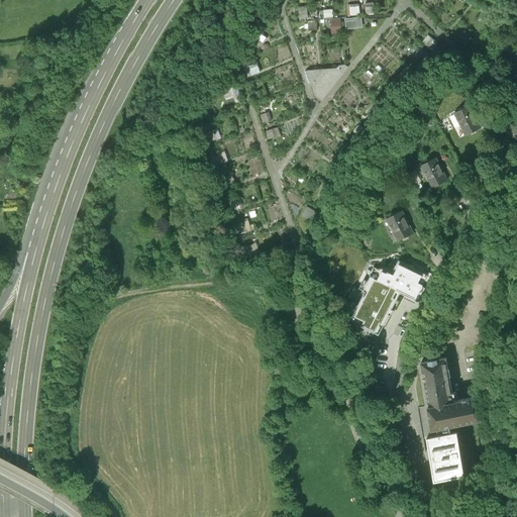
[(347,5),(348,15),(358,15),(357,5),(347,5)]
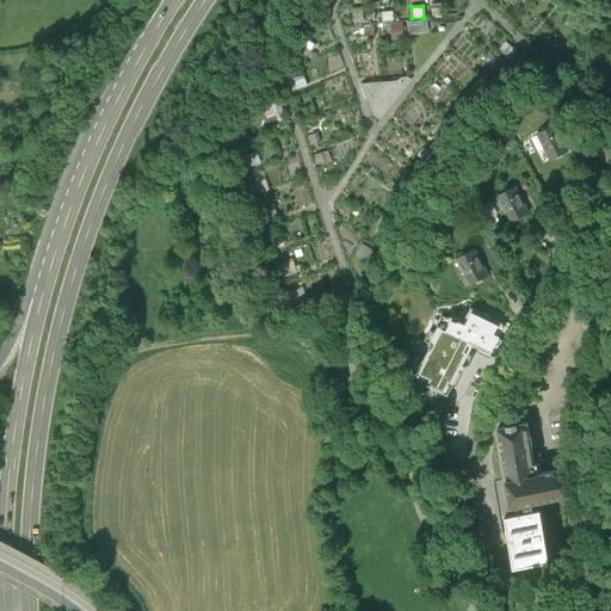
[(390,11),(380,11),(380,20),(390,20),(390,11)]
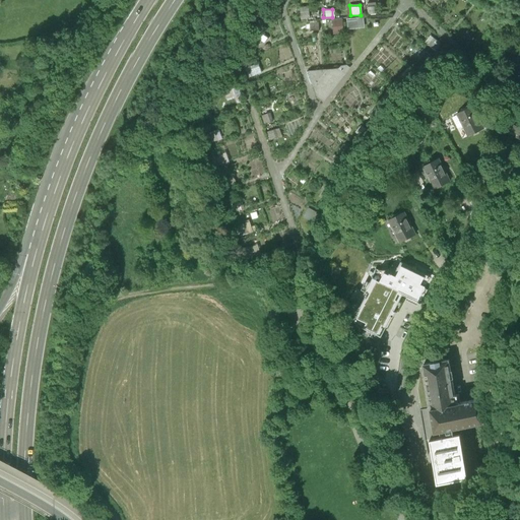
[(345,18),(345,28),(364,28),(363,17),(345,18)]
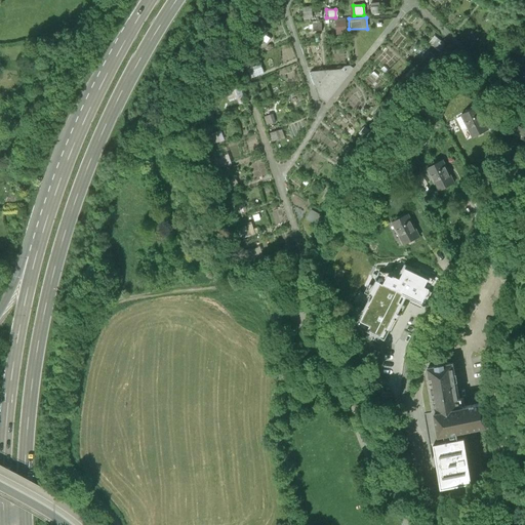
[(438,51),(444,45),(436,36),(430,42),(438,51)]
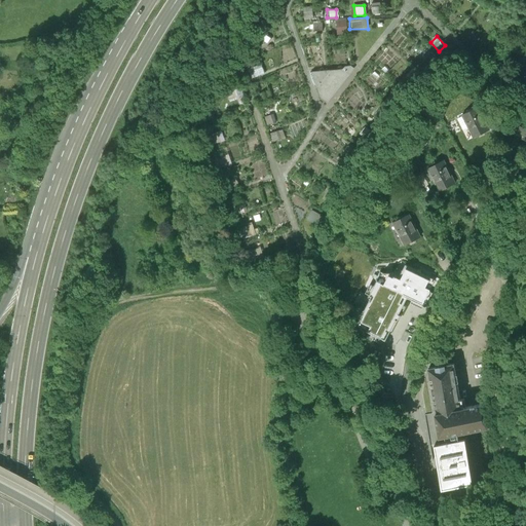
[(342,70),(312,72),(321,98),(327,103),(353,69),(350,67),(344,67),(342,70)]
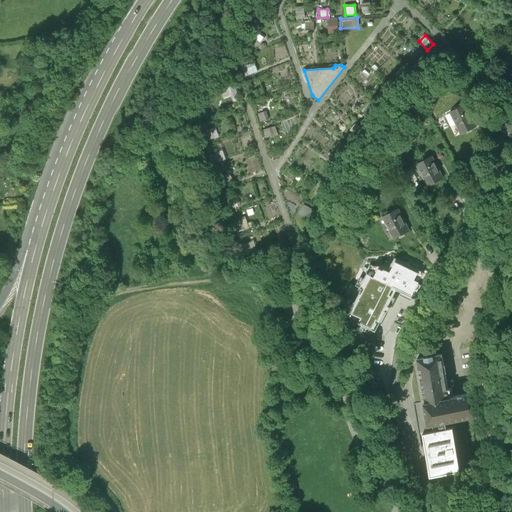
[(465,104),(450,112),(461,134),(476,127),(465,104)]
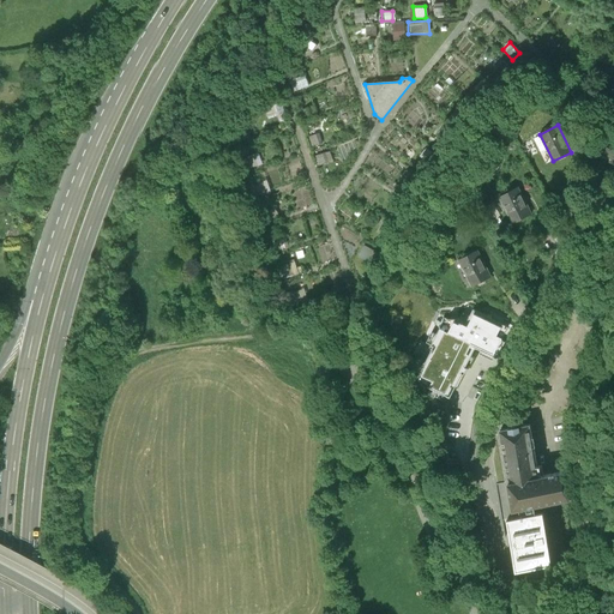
[(613,151),(606,149),(601,160),(613,166),(613,151)]
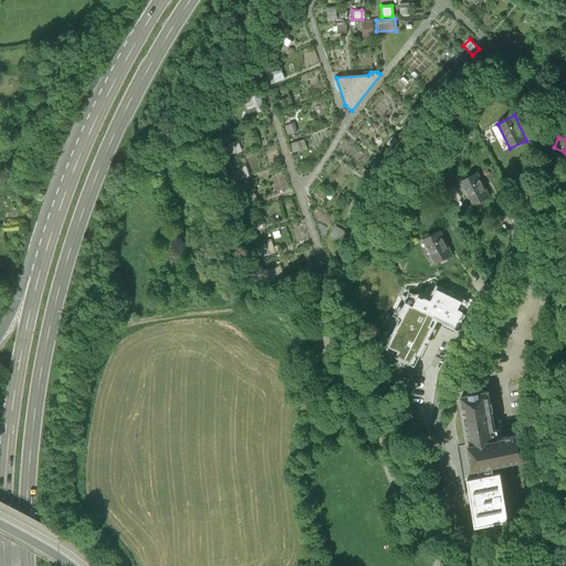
[(223,154),(233,150),(230,140),(220,144),(223,154)]
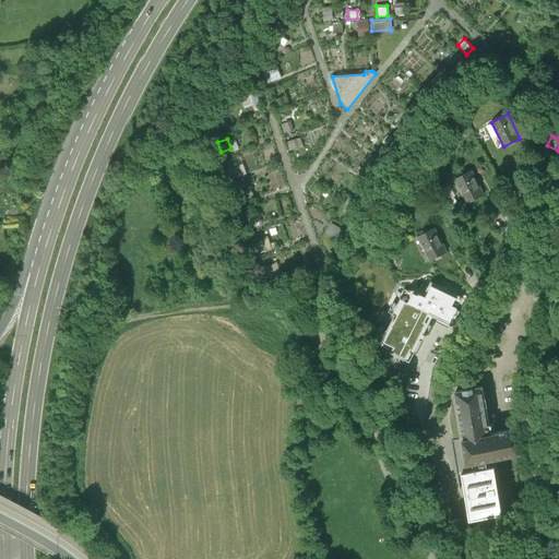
[(471,170),(454,178),(466,203),(483,194),(471,170)]
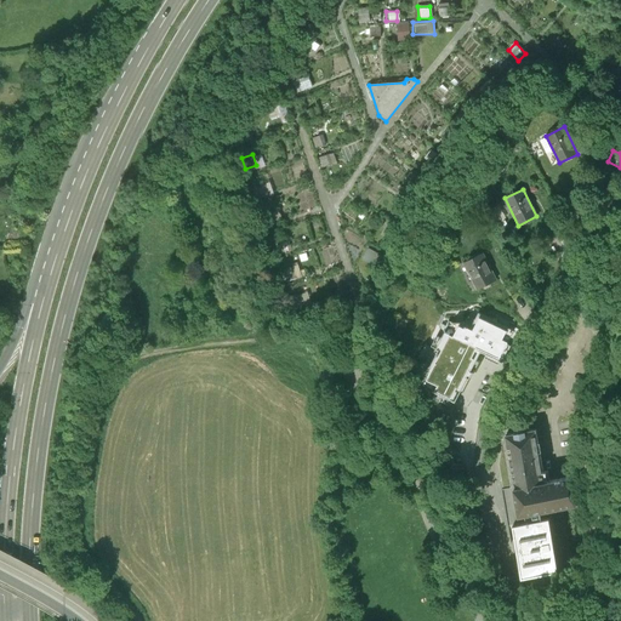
[(483,252),(463,262),(477,289),(496,280),(483,252)]
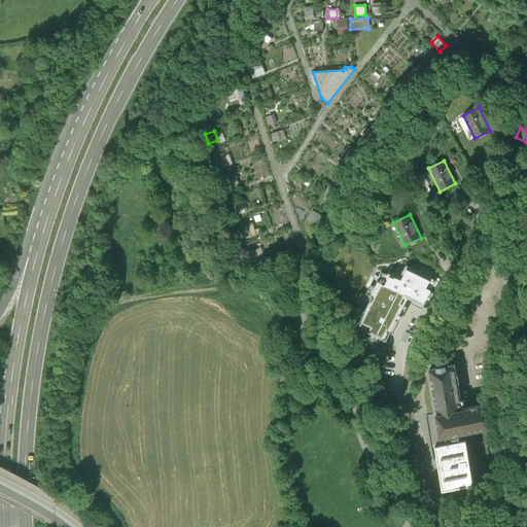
[(364,312),(358,323),(363,329),(386,341),(396,321),(398,321),(400,316),(399,315),(408,299),(429,310),(435,299),(431,296),(433,293),(430,292),(435,281),(422,274),(406,265),(400,276),(394,273),(385,273),(381,282),(378,280),(371,294),(370,293),(361,310),(364,312)]
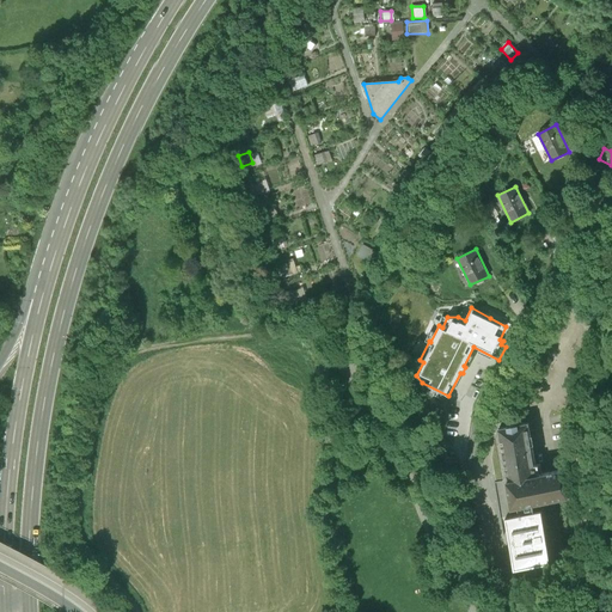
[(520,513),(507,515),(515,567),(551,561),(542,509),(539,509),(538,502),(568,497),(574,489),(571,477),(563,471),(537,475),(527,423),(499,428),(508,481),(507,481),(512,507),(519,506),(520,513)]
